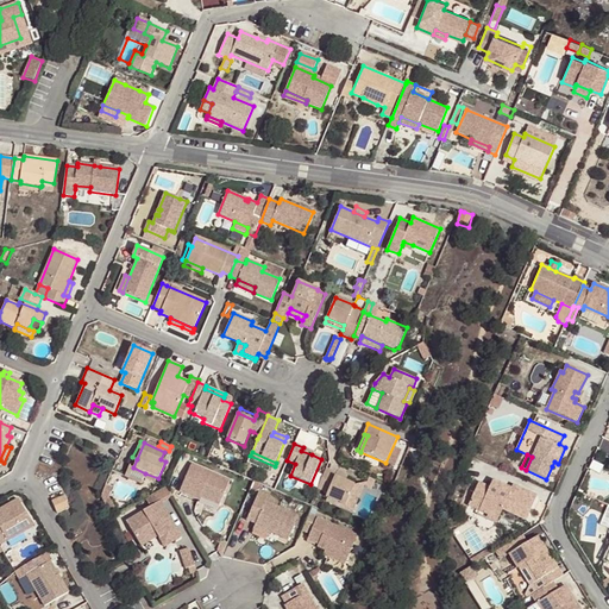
[(230,481),(192,464),(180,493),(200,500),(201,497),(220,506),(230,481)]
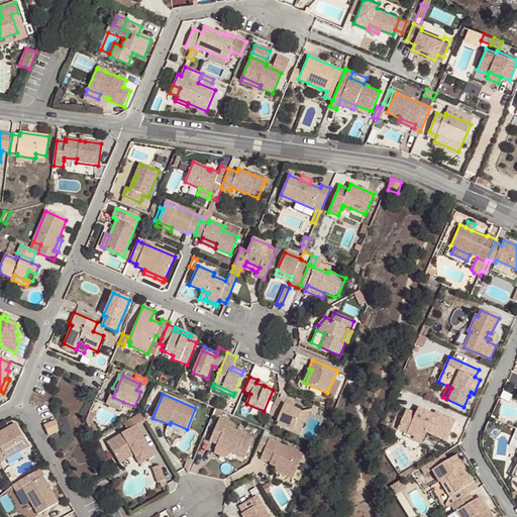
[(113,397),(110,395),(105,404),(120,410),(120,409),(110,404),(113,397)]
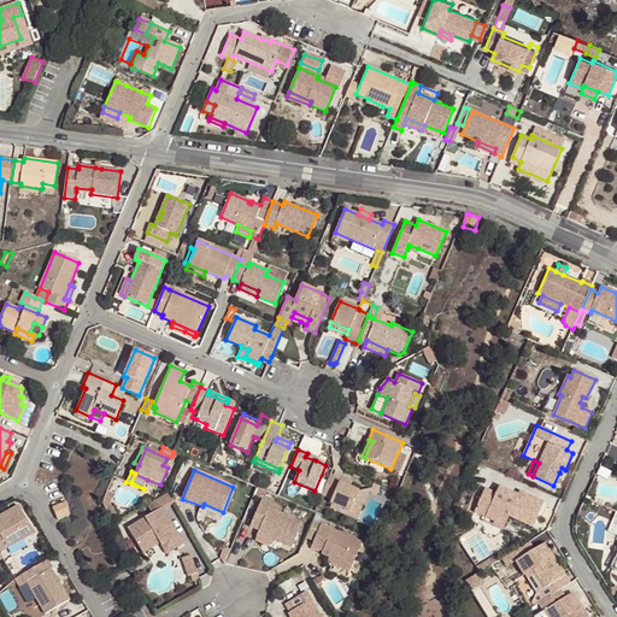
[(147,480),(135,474),(131,482),(144,488),(147,480)]
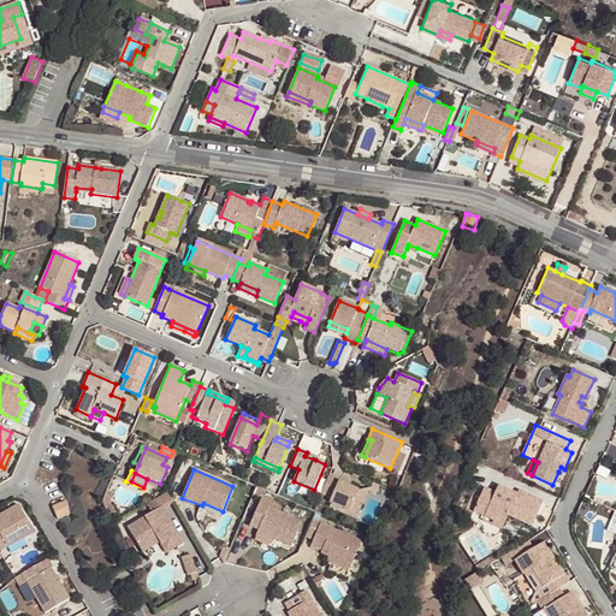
[(349,486),(338,483),(339,479),(330,474),(321,493),(331,498),(330,503),(350,511),(349,515),(357,519),(361,510),(362,504),(354,501),(359,491),(349,486)]
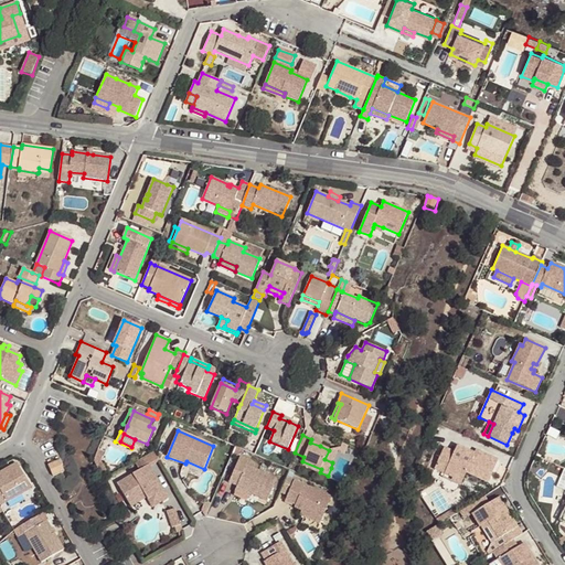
[(349,445),(341,443),(339,449),(344,452),(349,445)]
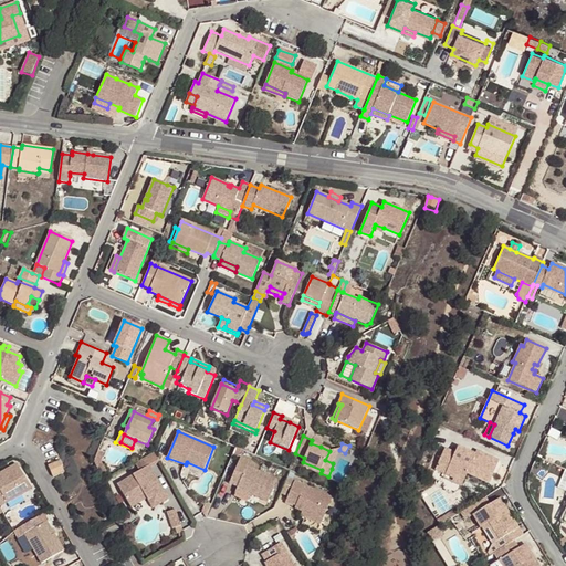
[(475,454),(473,458),(469,456),(470,452),(458,447),(454,453),(444,448),(437,465),(447,470),(444,474),(441,482),(460,490),(467,474),(489,483),(500,461),(477,450),(475,454)]
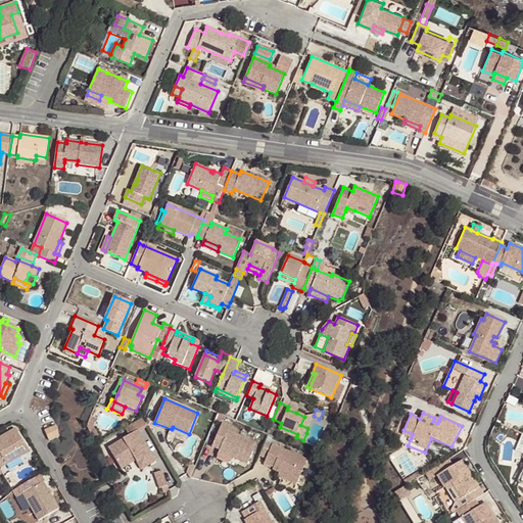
[(314,416),(304,417),(300,425),(307,428),(314,416)]
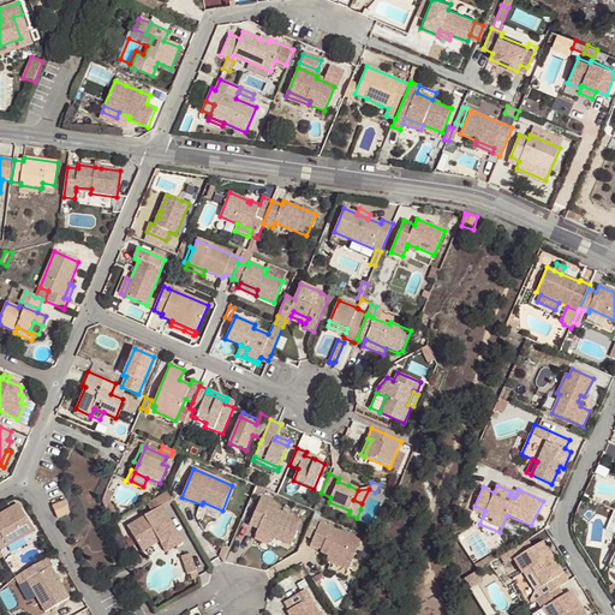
[(302,521),(268,507),(272,501),(261,497),(249,525),(258,530),(257,531),(274,538),(291,545),(302,521)]
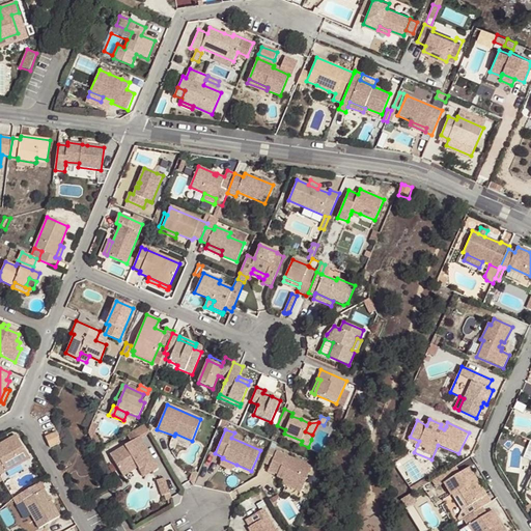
[(60,443),(55,432),(46,437),(50,447),(60,443)]
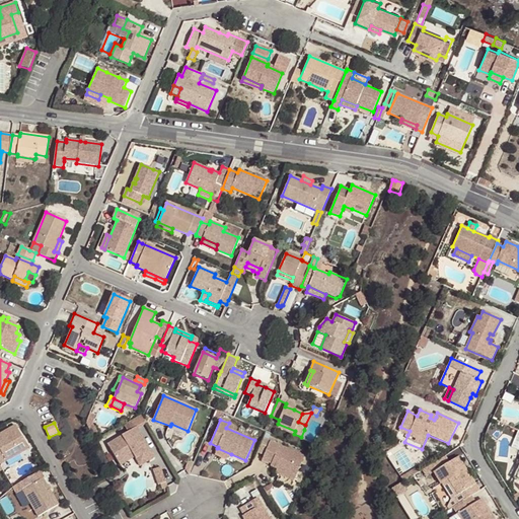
[(29,449),(15,425),(0,433),(0,460),(4,458),(6,462),(29,449)]
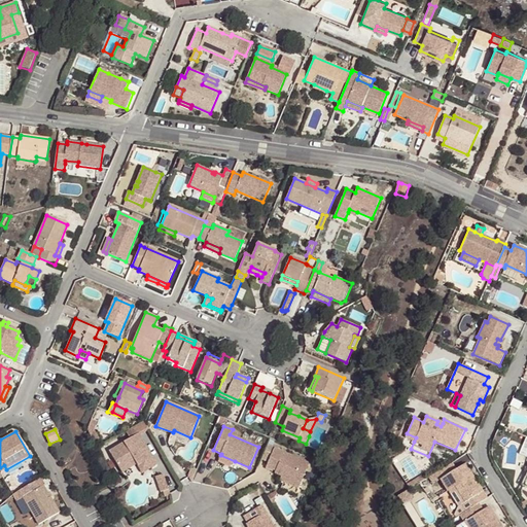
[(157,464),(139,433),(109,452),(120,470),(135,461),(137,464),(138,466),(145,461),(150,468),(157,464)]
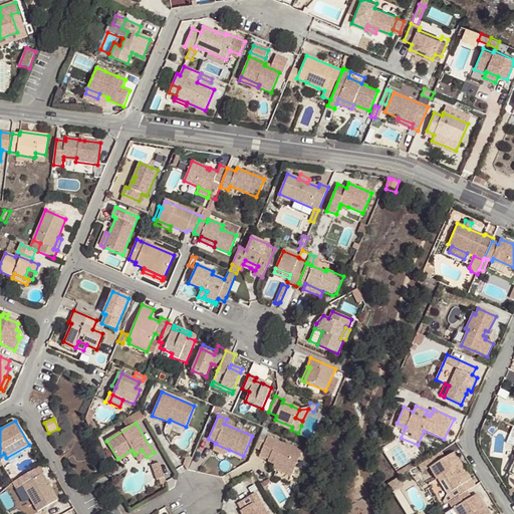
[(406,427),(397,423),(395,427),(404,431),(406,427)]
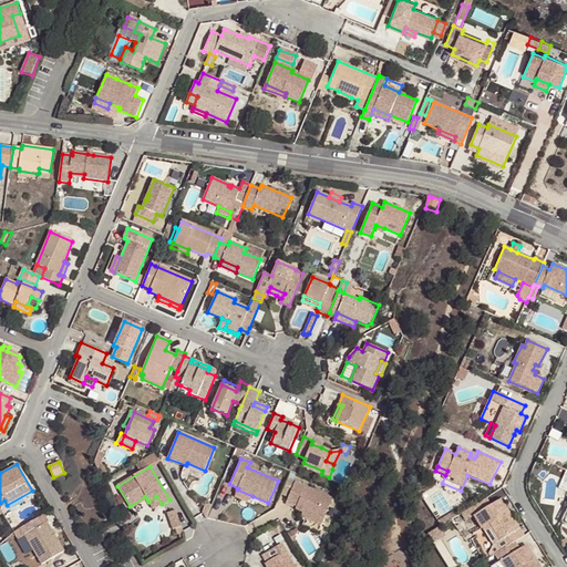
[(332,498),(288,478),(281,494),(288,497),(286,502),(297,506),(296,509),(302,513),(301,515),(322,524),(332,498)]
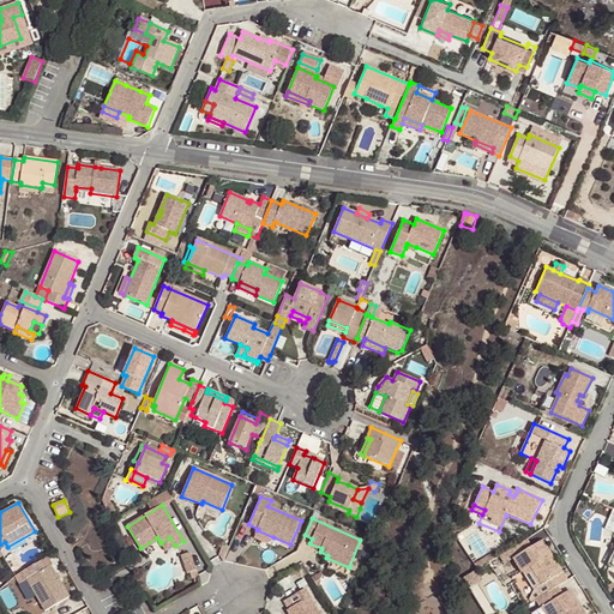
[(274,537),(257,530),(254,535),(270,542),(274,537)]
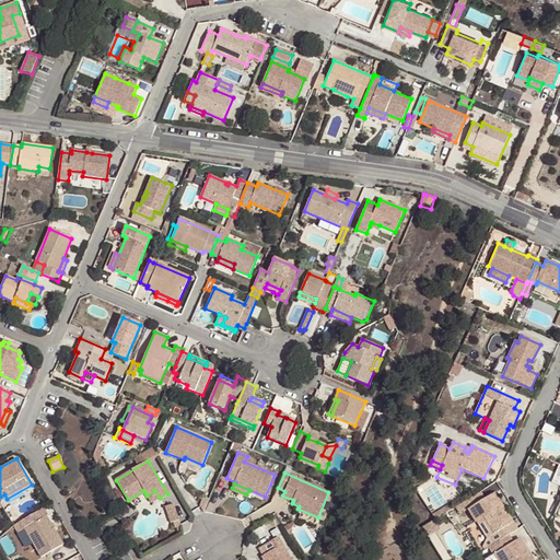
[(22,490),(7,499),(10,503),(24,494),(22,490)]
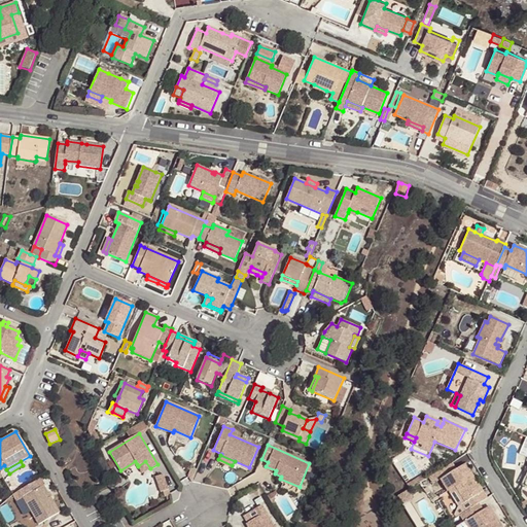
[(137,464),(135,461),(120,470),(123,473),(137,464)]
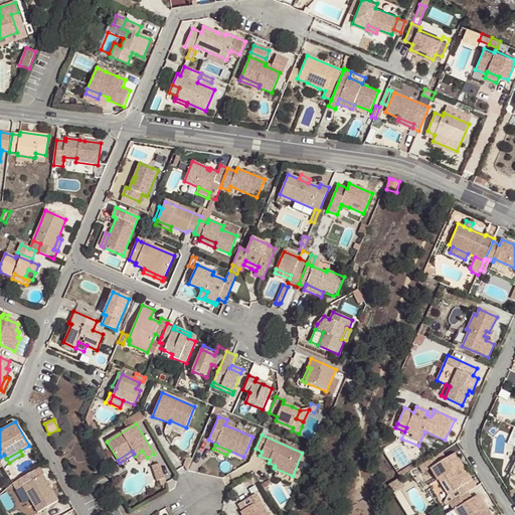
[(147,458),(142,451),(135,456),(139,463),(147,458)]
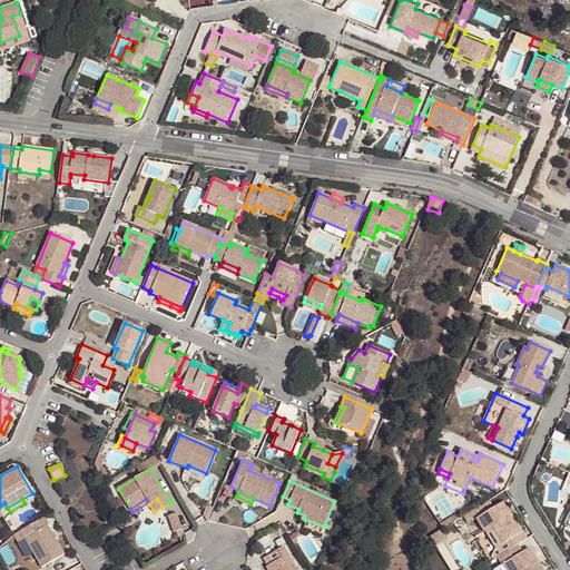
[(522,532),(503,501),(475,519),(483,531),(484,531),(491,527),(503,544),(499,547),(503,553),(518,544),(522,542),(518,534),(522,532)]
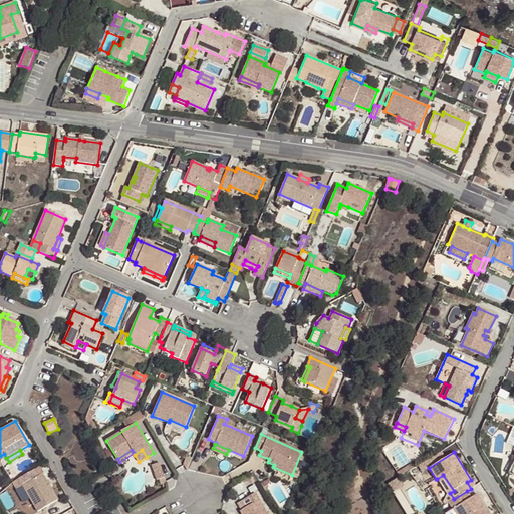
[(165,478),(160,462),(152,465),(157,480),(159,480),(164,478),(165,478)]
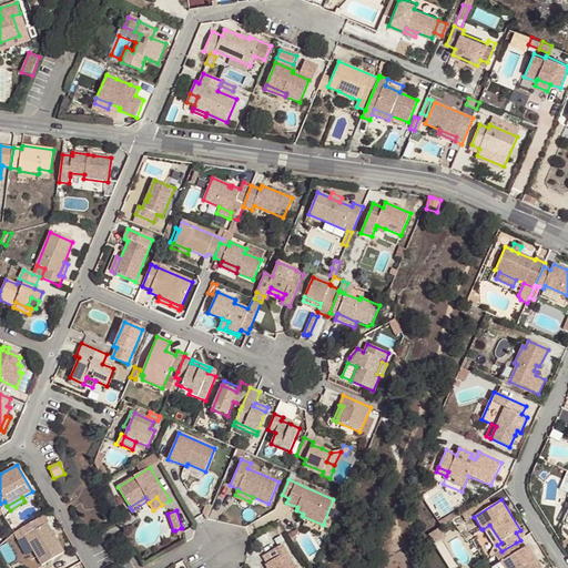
[(52,531),(48,534),(43,525),(40,518),(14,534),(13,534),(19,541),(26,538),(41,566),(64,553),(52,531)]
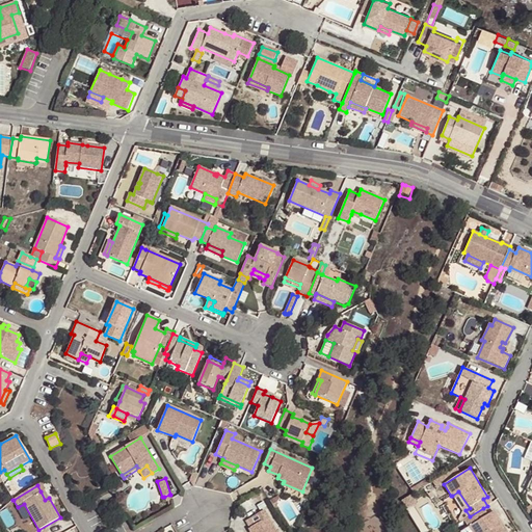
[(470,508),(458,491),(452,496),(462,512),(466,510),(470,508)]
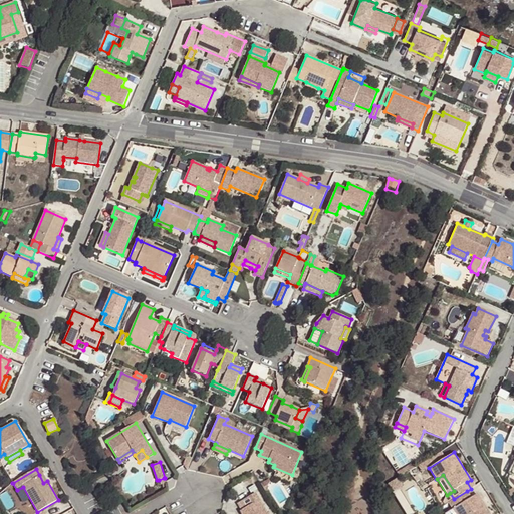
[(167,482),(166,480),(164,478),(159,480),(160,485),(162,484),(164,489),(168,488),(168,485),(167,482)]
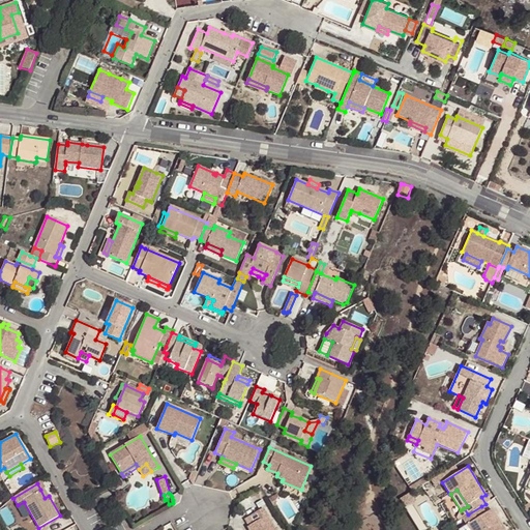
[(280,497),(277,494),(269,499),(274,507),(277,505),(276,503),(276,501),(277,499),(280,497)]
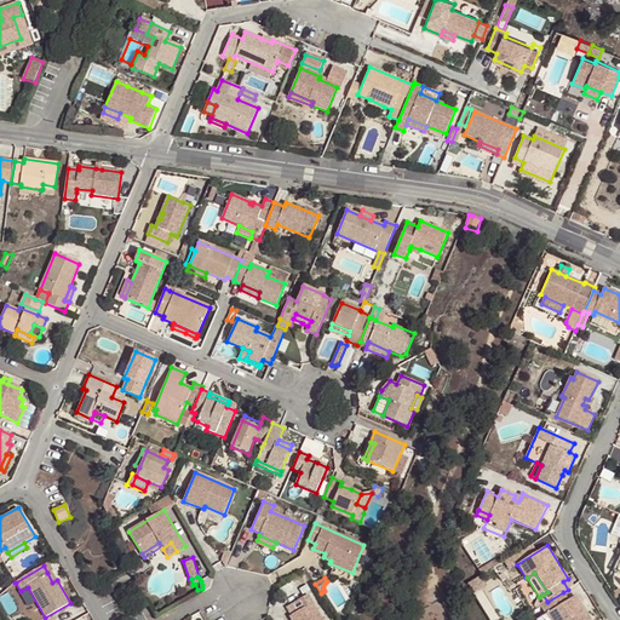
[(574,586),(568,579),(563,581),(568,590),(574,586)]
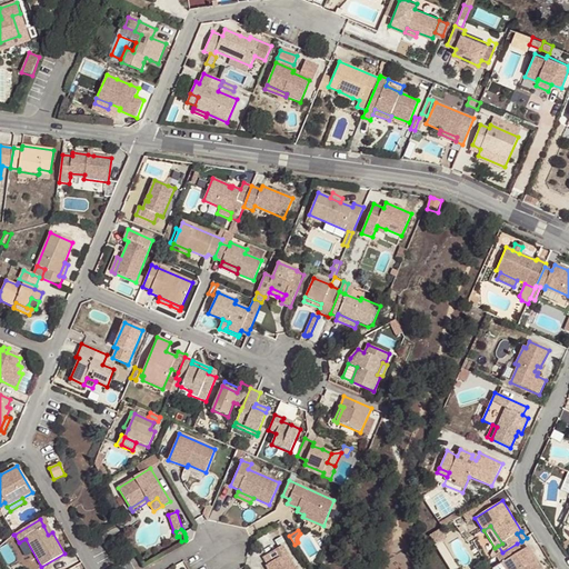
[(542,568),(537,559),(531,562),(523,549),(521,551),(517,543),(502,552),(497,557),(503,568),(542,568)]
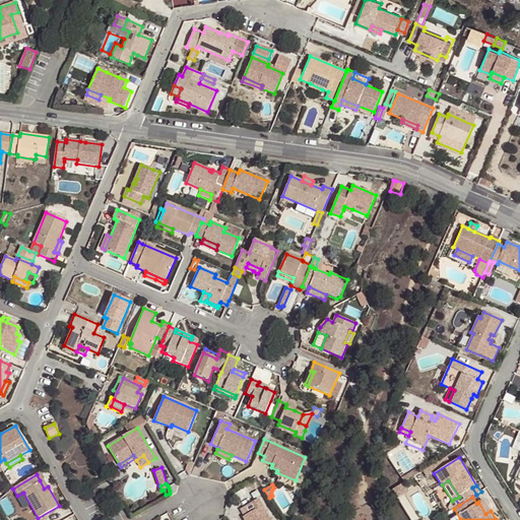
[(271,519),(259,499),(240,509),(245,516),(243,517),(244,519),(271,519)]
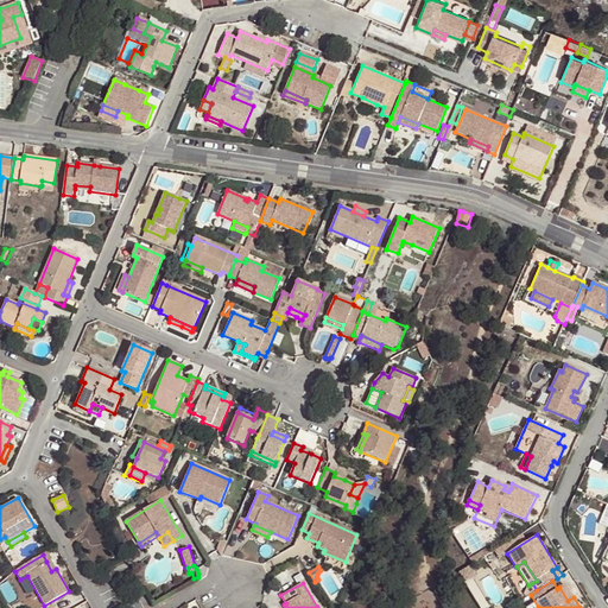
[(574,597),(564,584),(559,587),(568,601),(574,597)]
